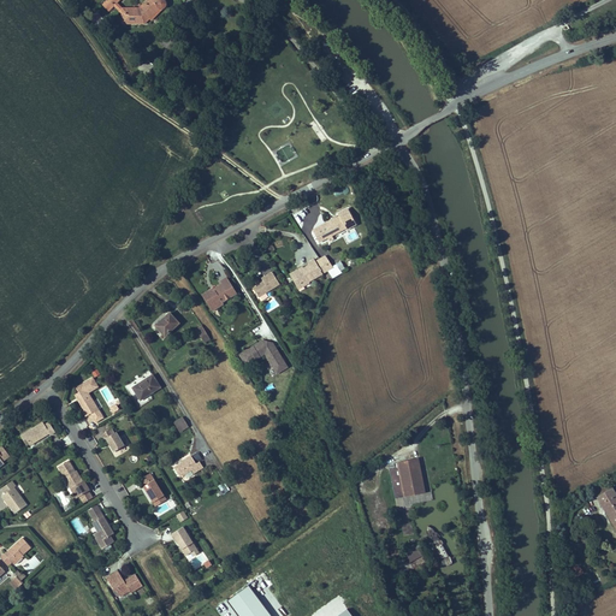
[(149,17),(152,15),(153,16),(160,9),(161,10),(163,9),(165,9),(165,7),(166,5),(166,3),(165,1),(165,0),(164,0),(158,0),(155,4),(150,0),(147,0),(140,9),(122,9),(117,3),(119,0),(106,0),(102,5),(110,11),(114,6),(123,13),(122,24),(144,24),(149,19),(150,18),(149,17)]
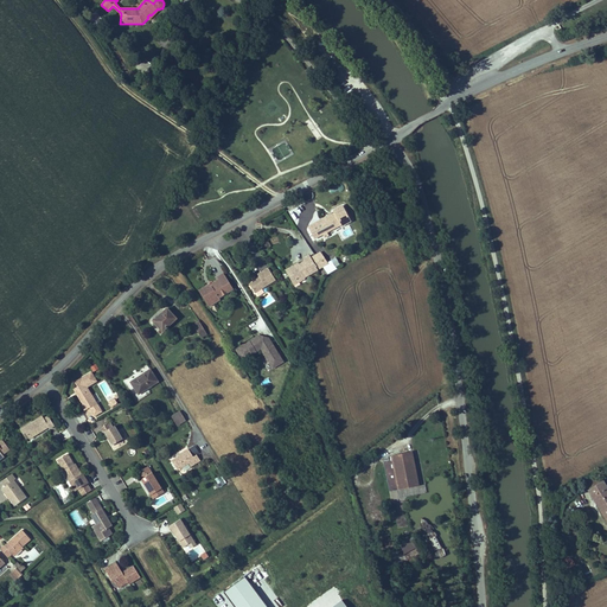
[(149,20),(160,8),(159,10),(158,8),(151,16),(149,14),(147,17),(148,18),(147,19),(149,20)]
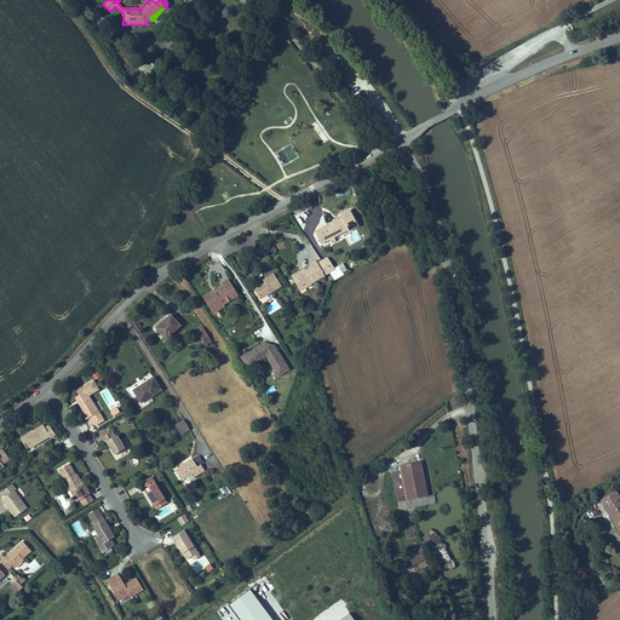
[(417,195),(414,185),(399,191),(401,201),(417,195)]
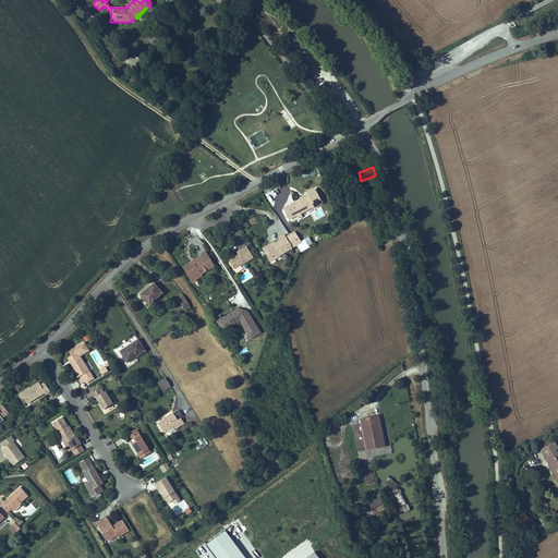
[(302,199),(287,207),(292,218),(301,214),(304,211),(313,206),(314,208),(320,204),(322,202),(315,190),(306,194),(307,196),(305,197),(302,199)]
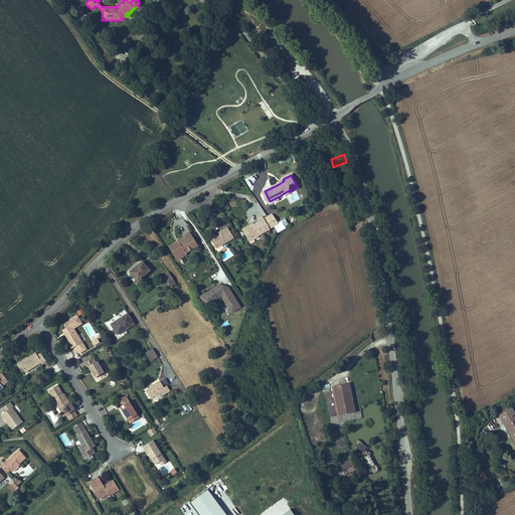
[(270,201),(265,191),(262,193),(267,202),(270,201)]
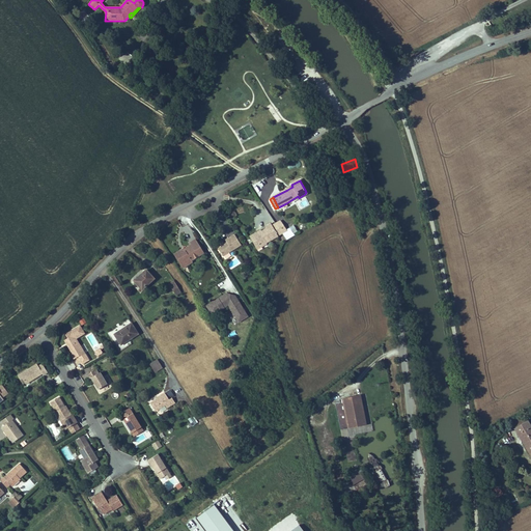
[(287,230),(281,221),(276,223),(282,233),(287,230)]
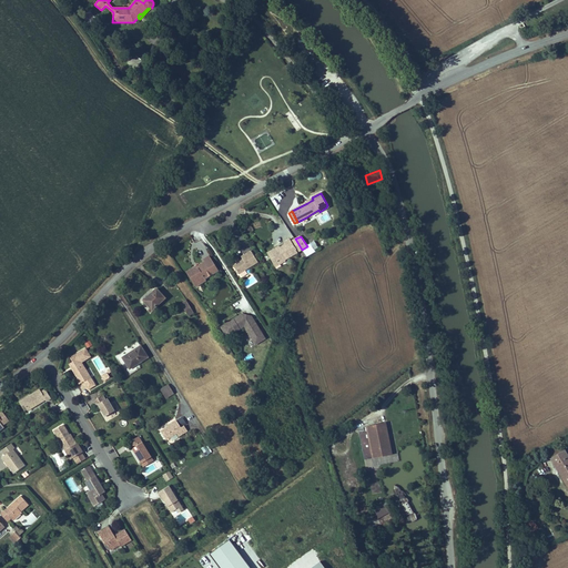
[(302,250),(295,239),(291,241),(297,252),(302,250)]
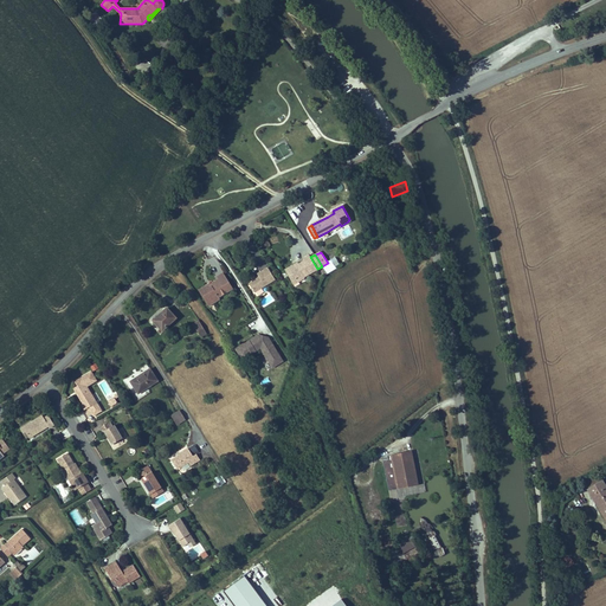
[(304,277),(317,269),(310,257),(309,256),(303,258),(304,260),(298,264),(295,266),(294,265),(285,270),(295,287),(300,284),(298,282),(304,278),(304,277)]
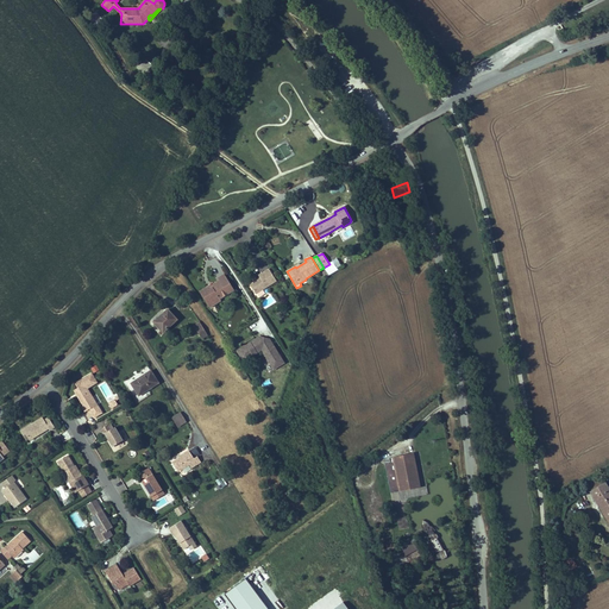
[(277,281),(269,269),(258,275),(259,277),(261,278),(258,281),(250,286),(256,294),(277,281)]
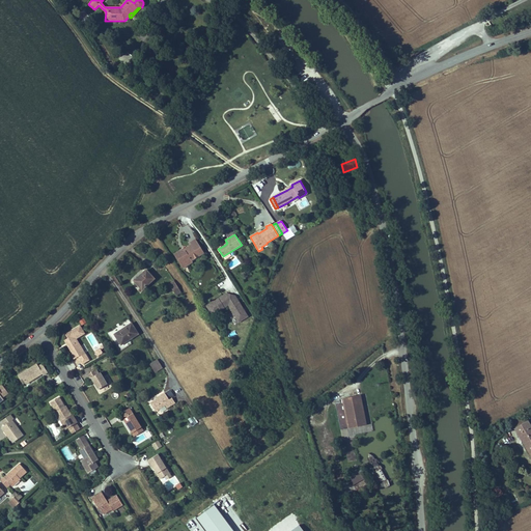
[(192,260),(204,253),(195,240),(190,243),(192,245),(184,249),(186,251),(183,252),(179,251),(174,254),(180,264),(184,262),(188,263),(192,260)]
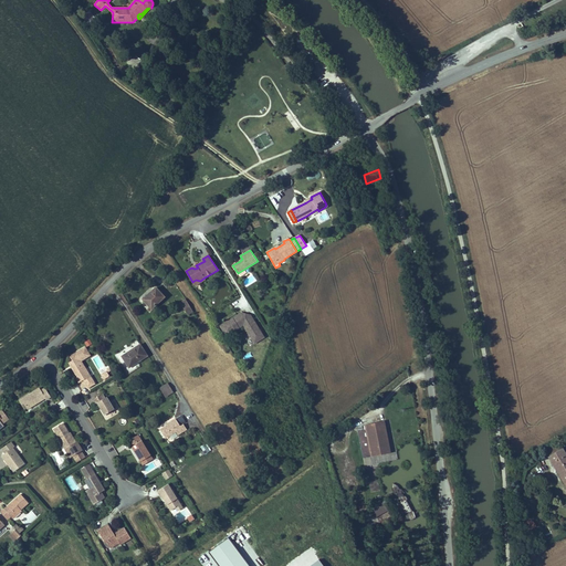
[(156,305),(165,296),(156,287),(143,300),(152,308),(154,306),(156,308),(157,306),(156,305)]
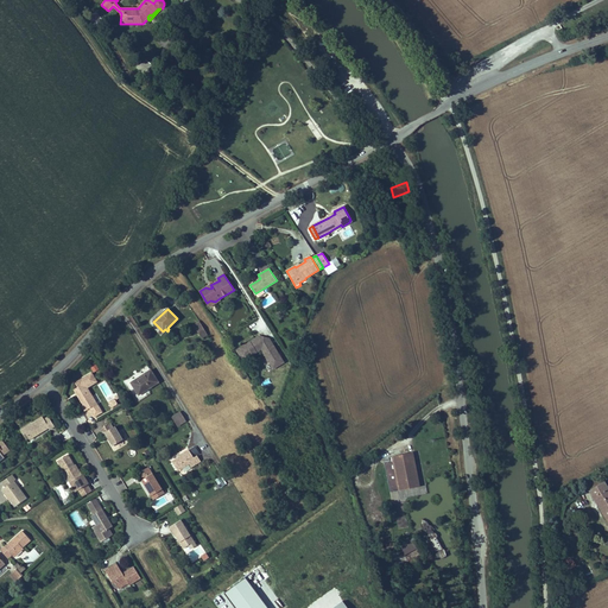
[(208,334),(200,322),(195,325),(202,337),(208,334)]
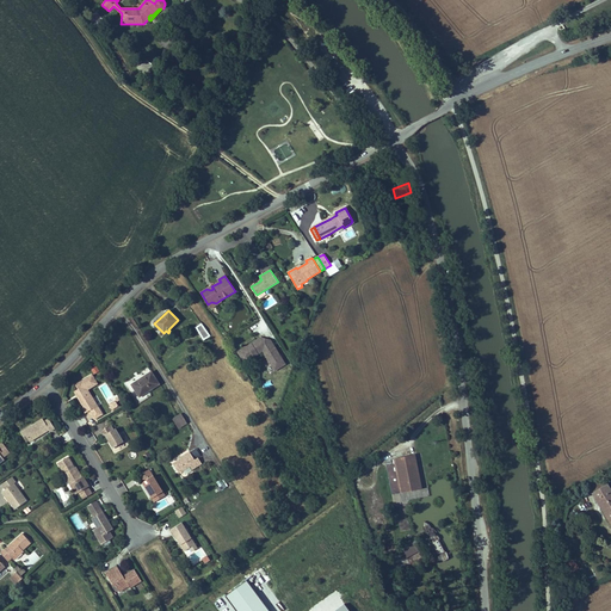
[(285,364),(271,340),(260,338),(238,352),(245,363),(263,351),(275,371),(285,364)]
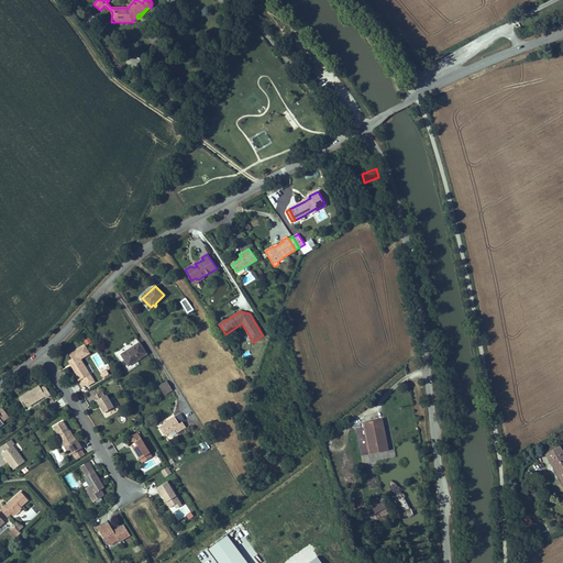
[(146,354),(140,343),(121,354),(129,365),(146,354)]
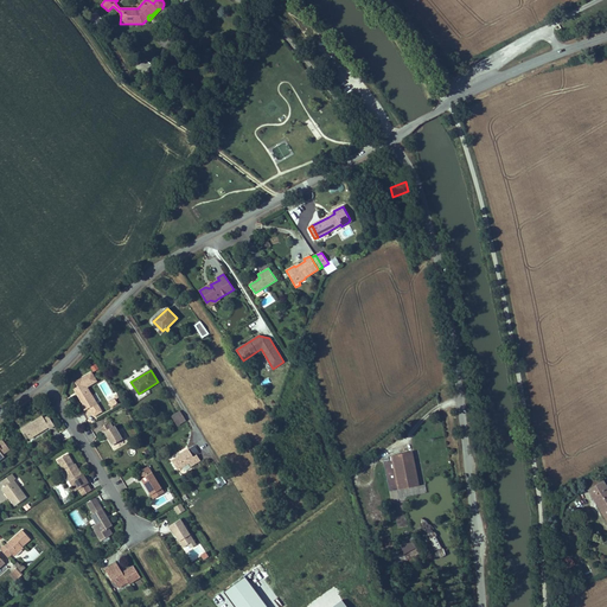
[(93,400),(90,396),(91,396),(87,387),(97,381),(91,372),(84,377),(82,378),(76,382),(78,387),(76,388),(85,403),(83,404),(82,406),(84,410),(89,408),(94,416),(102,411),(96,403),(93,404),(91,401),(93,400)]
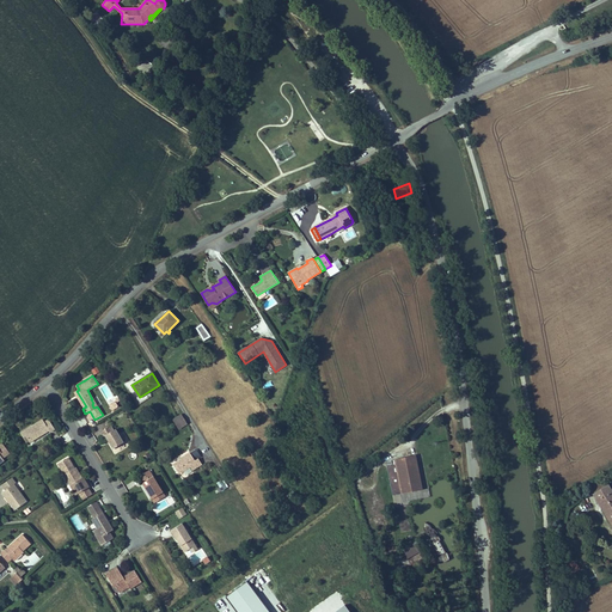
[(86,407),(77,391),(74,392),(84,408),(86,407)]
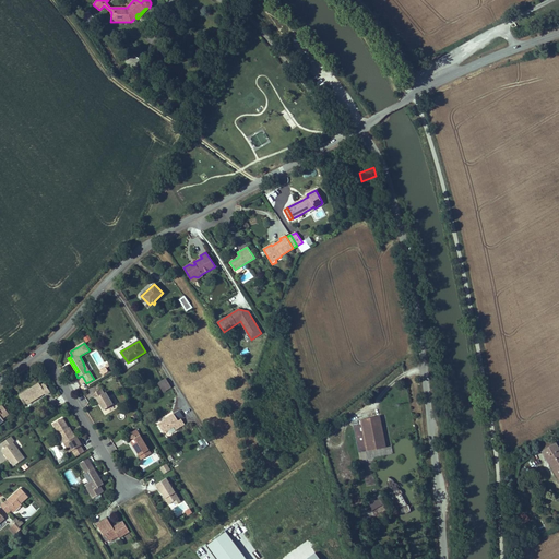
[(82,389),(87,385),(83,377),(78,379),(82,389)]
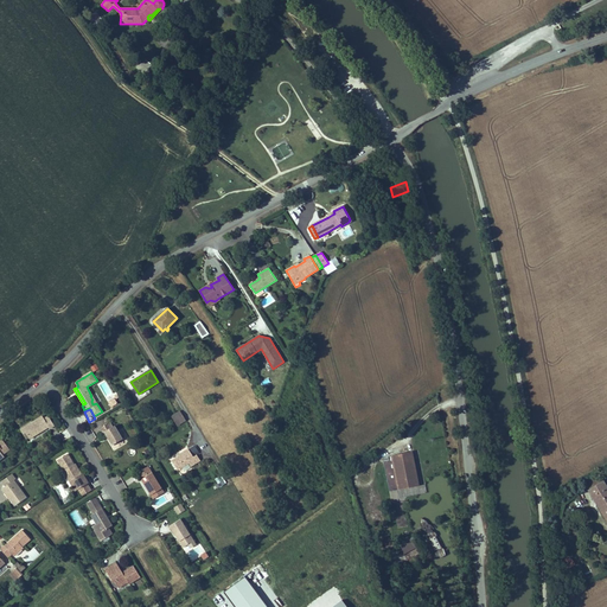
[(186,420),(180,410),(171,416),(177,426),(186,420)]
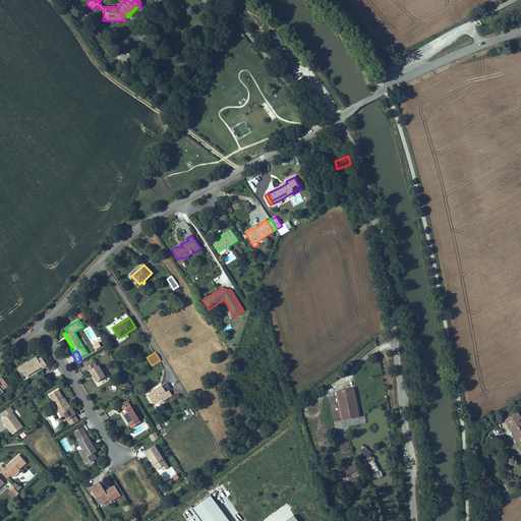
[(37,357),(19,367),(25,377),(42,366),(43,367),(47,365),(42,357),(38,359),(37,357)]
